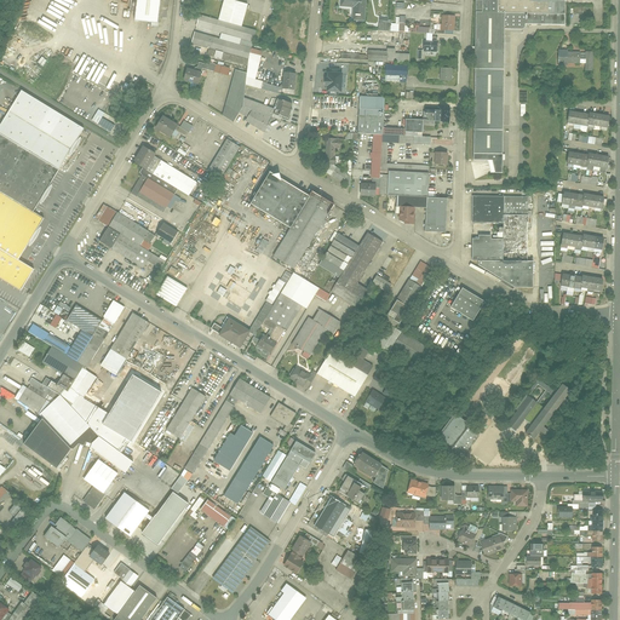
[(135,0),(132,19),(155,22),(158,0),(135,0)]
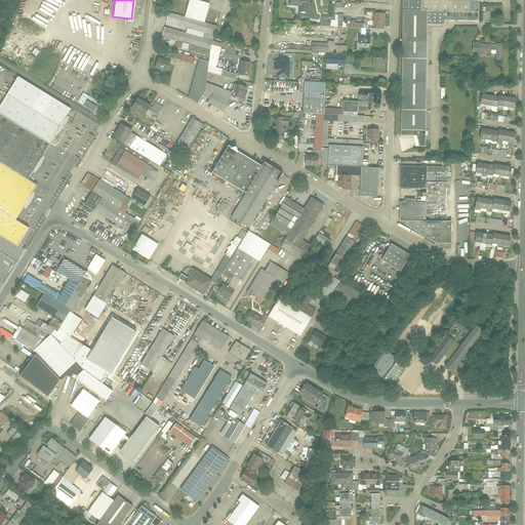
[(290,0),(291,4),(298,4),(297,16),(311,16),(311,0),(290,0)]
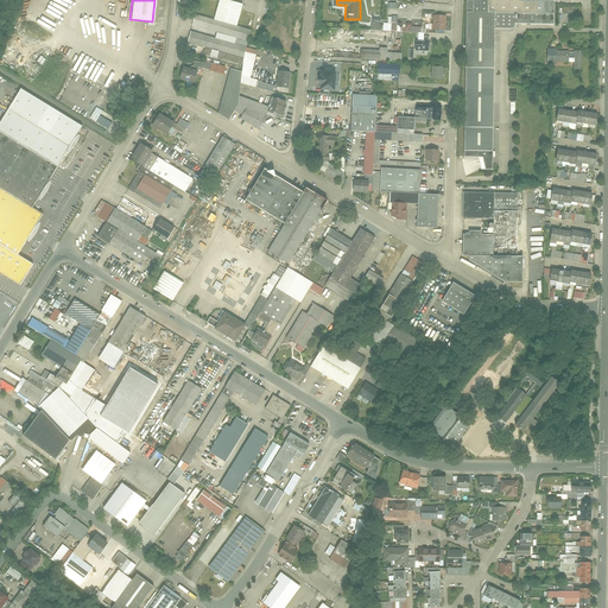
[(481,172),(492,172),(493,31),(514,31),(514,25),(553,25),(552,0),(464,0),(464,159),(479,159),(481,172)]
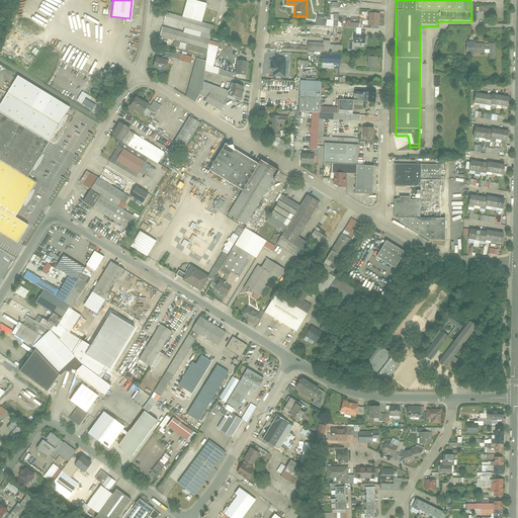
[(213,25),(166,12),(164,21),(202,31),(200,35),(163,25),(160,35),(184,42),(183,45),(205,51),(203,59),(194,56),(188,86),(223,106),(228,94),(240,97),(243,88),(229,83),(226,90),(200,81),(202,72),(230,80),(232,72),(211,66),(217,47),(208,45),(213,25)]
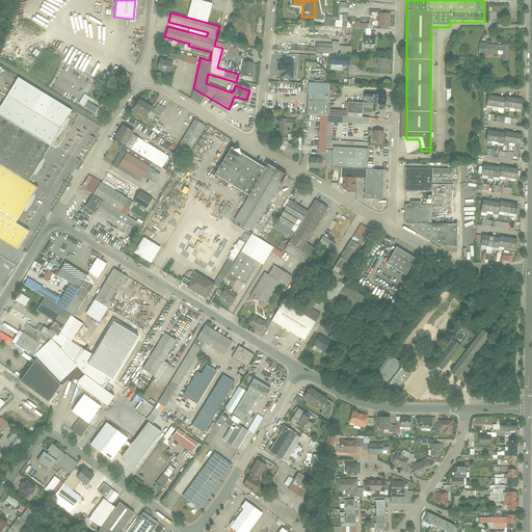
[(390,12),(380,12),(380,26),(390,26),(390,12)]
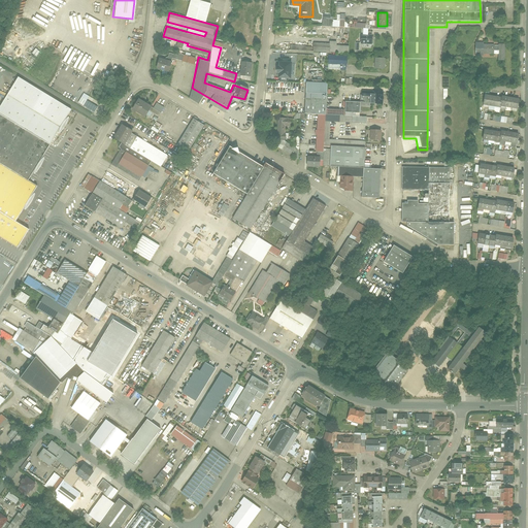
[(325,17),(325,24),(345,25),(347,20),(335,20),(335,17),(325,17)]
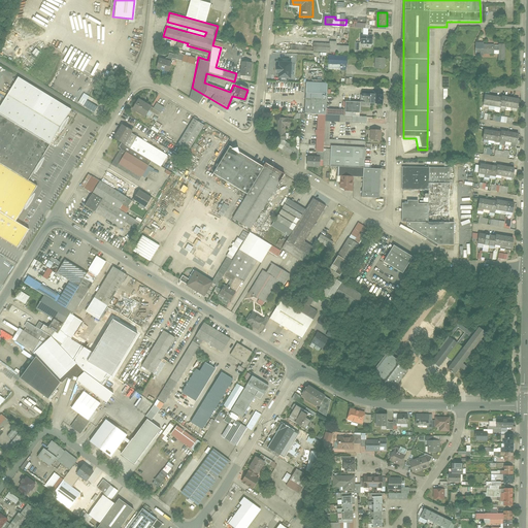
[(372,43),(372,31),(360,31),(360,43),(372,43)]
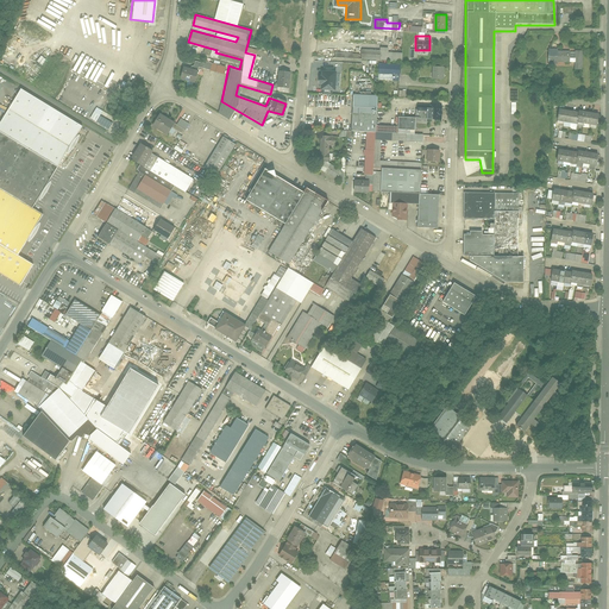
[(400,77),(401,54),(378,52),(378,48),(359,48),(359,62),(382,62),(382,77),(400,77)]
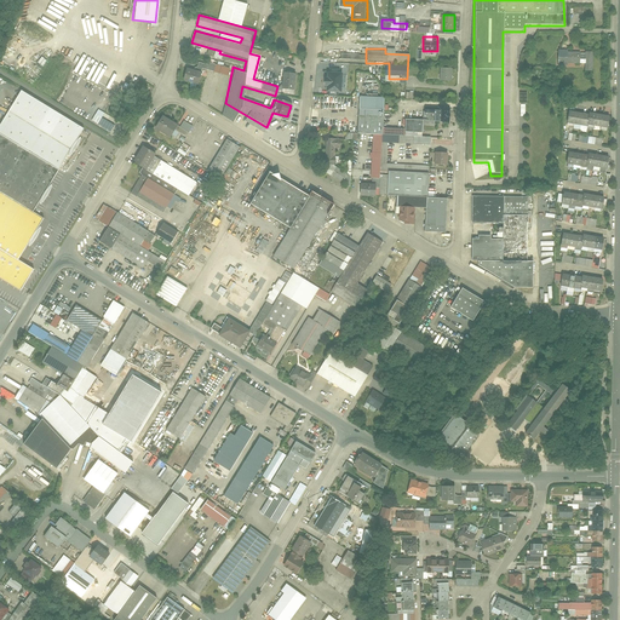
[(580,49),(558,49),(558,62),(583,62),(583,70),(593,70),(593,53),(580,53),(580,49)]
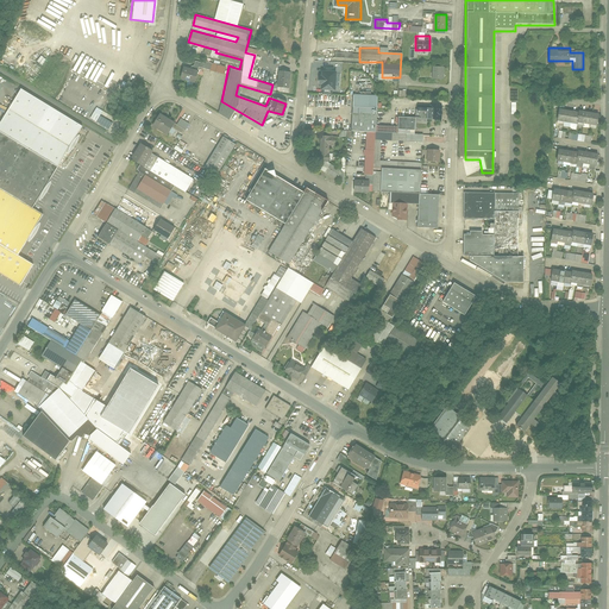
[(42,66),(45,60),(41,56),(36,62),(42,66)]
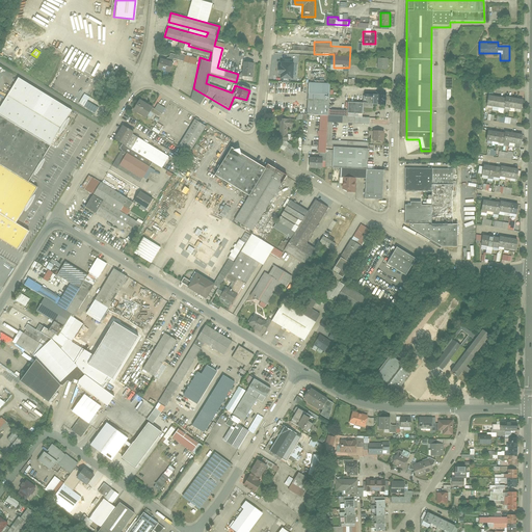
[(183,54),(166,51),(165,57),(183,60),(183,54)]
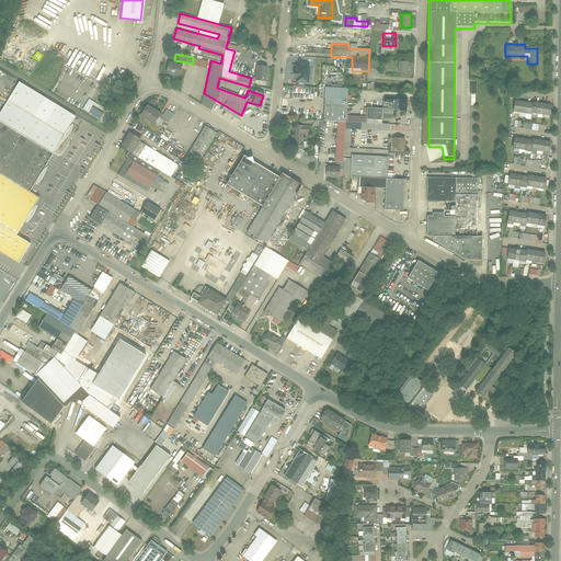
[(179,77),(181,64),(164,61),(163,73),(179,77)]
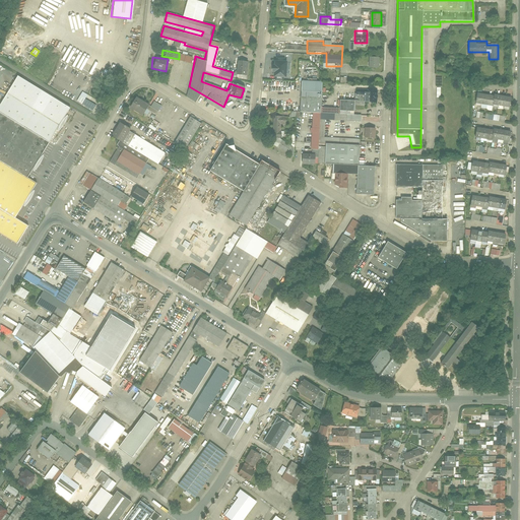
[(380,57),(371,57),(371,69),(380,69),(380,57)]
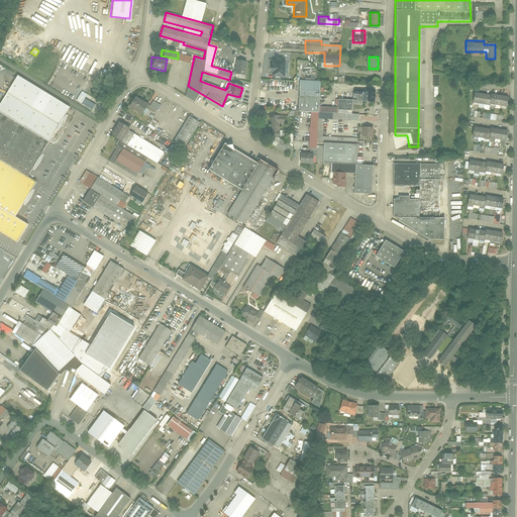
[(271,72),(273,72),(273,80),(282,80),(282,77),(285,77),(286,62),(274,61),(274,65),(272,65),(271,72)]
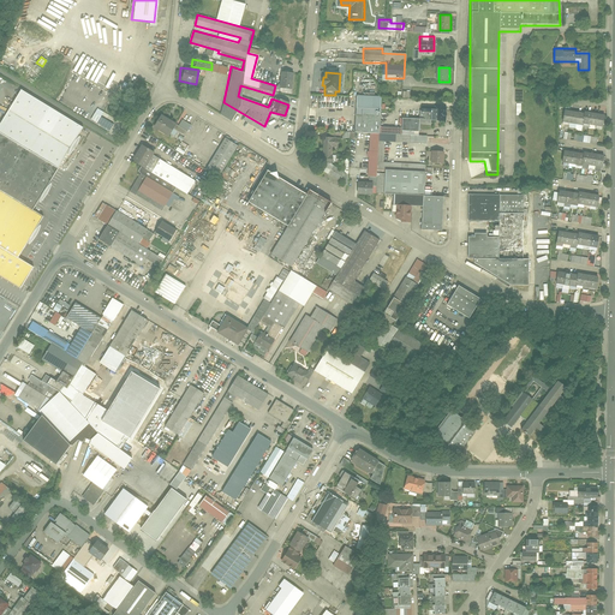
[(293,75),(281,75),(280,91),(292,91),(293,75)]
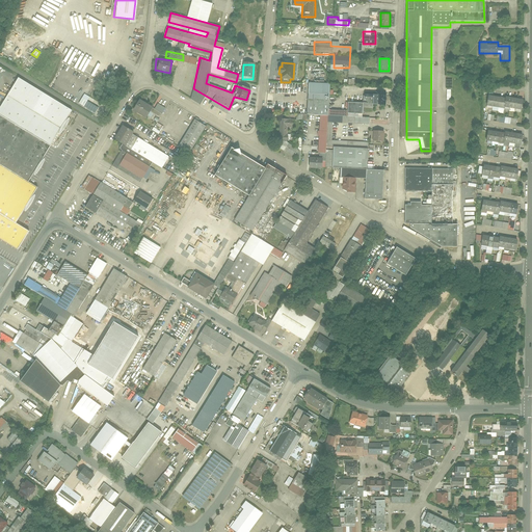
[(30,232),(17,223),(37,189),(27,183),(73,111),(20,78),(0,109),(0,238),(19,250),(30,232)]
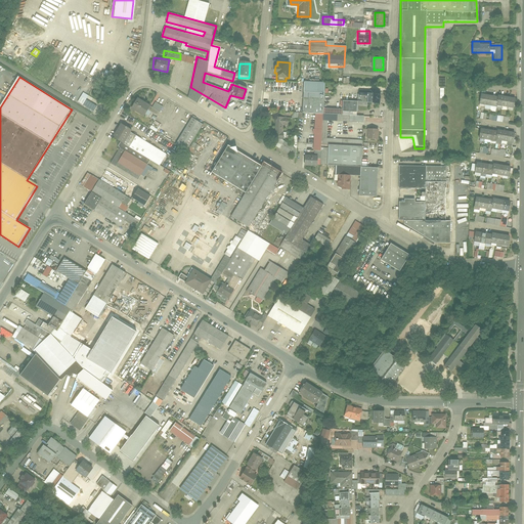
[(360,169),(360,153),(361,143),(325,142),(325,124),(362,125),(363,116),(357,116),(357,101),(342,100),(342,106),(323,106),(324,83),(305,82),(302,113),(314,113),(313,156),(304,156),(304,166),(340,167),(339,190),(353,191),(353,177),(360,177),(359,198),(376,198),(377,169),(360,169)]
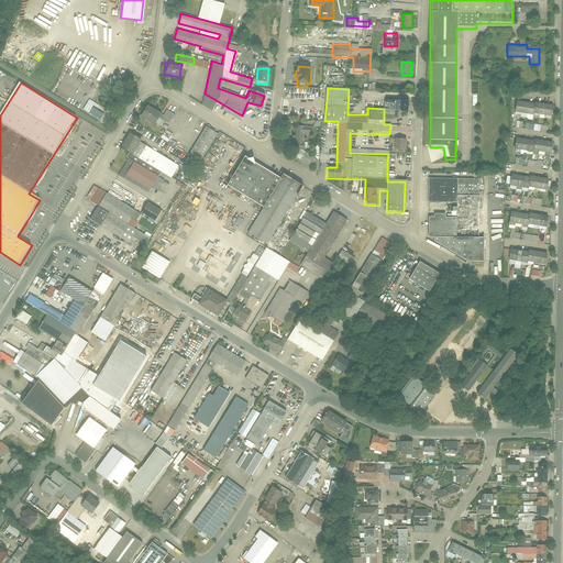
[(407,97),(385,97),(385,108),(407,108),(407,97)]
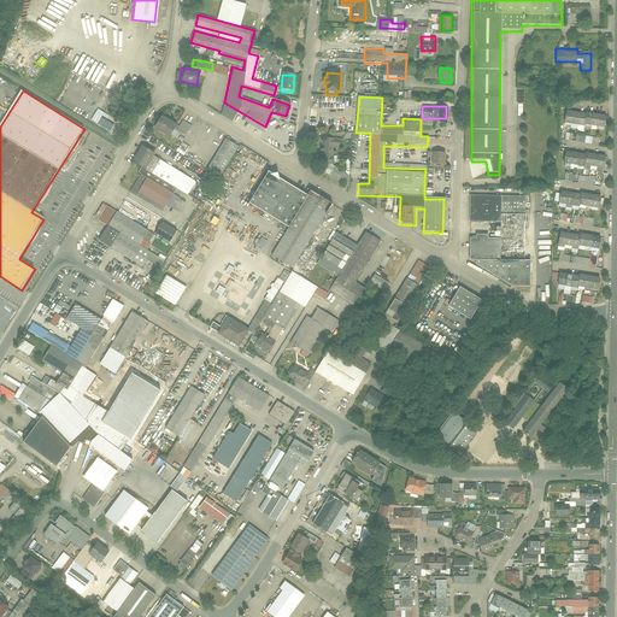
[(585,124),(605,127),(606,113),(566,110),(565,124),(585,125),(585,124)]
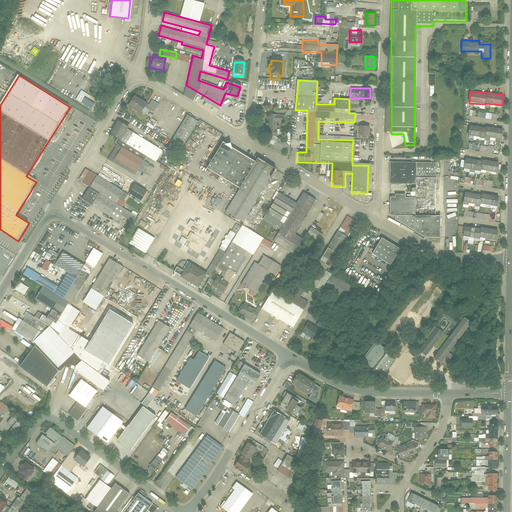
[(134,96),(128,107),(140,114),(144,108),(154,113),(159,105),(151,100),(148,105),(134,96)]
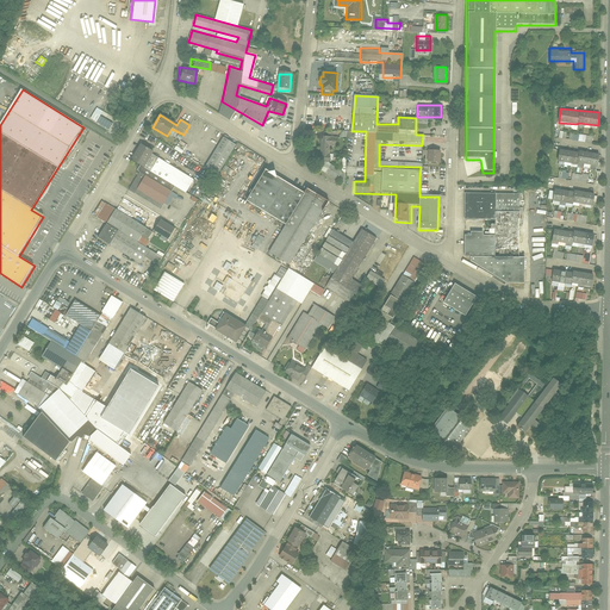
[(205,168),(217,175),(236,144),(223,137),(205,168)]
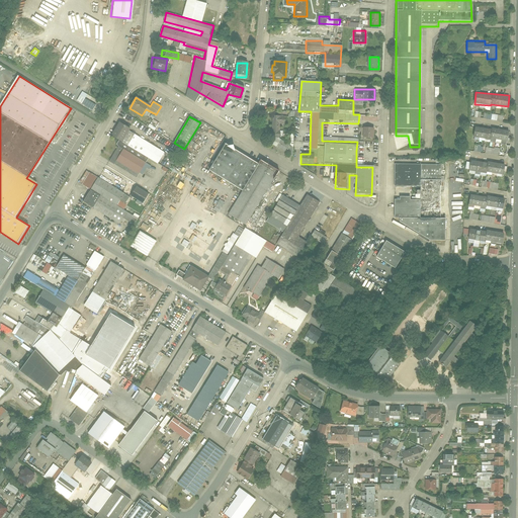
[(285,118),(274,117),(273,146),(293,158),(294,136),(288,136),(288,145),(285,142),(285,118)]
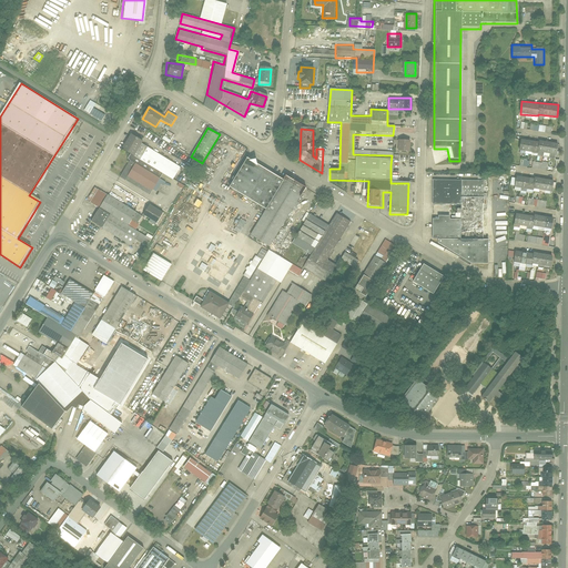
[(142,142),(131,135),(122,150),(130,154),(127,161),(130,163),(122,175),(150,193),(162,173),(172,179),(179,168),(176,170),(139,146),(142,142)]
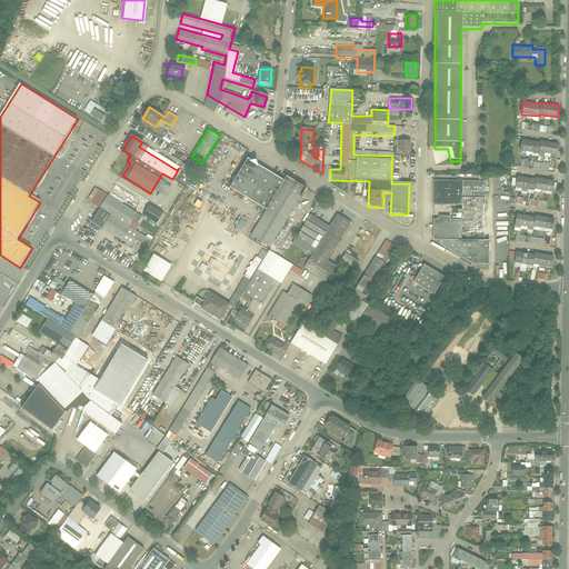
[(556,155),(557,142),(520,139),(518,151),(556,155)]
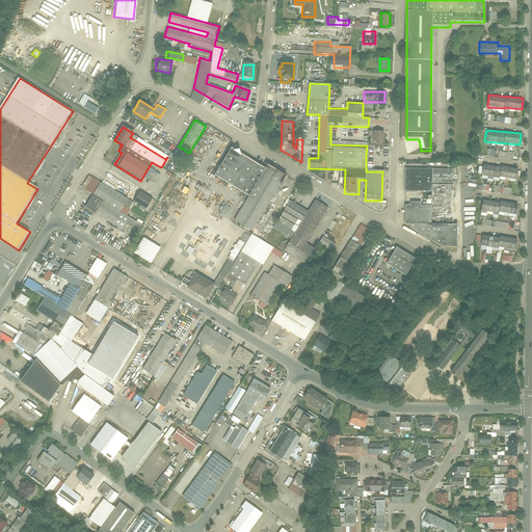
[(384,131),(373,131),(373,142),(384,142),(384,131)]
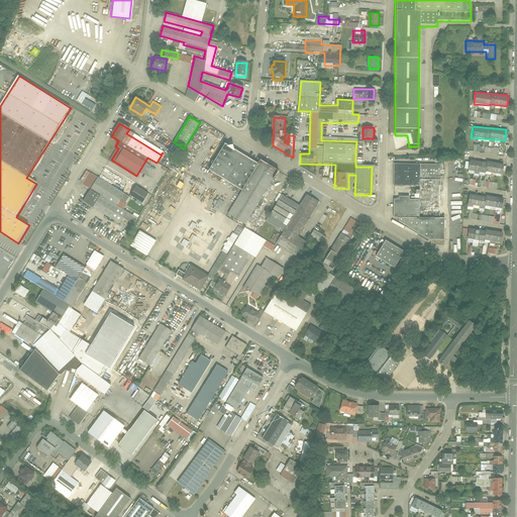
[(207,170),(241,191),(257,164),(247,158),(223,143),(207,170)]
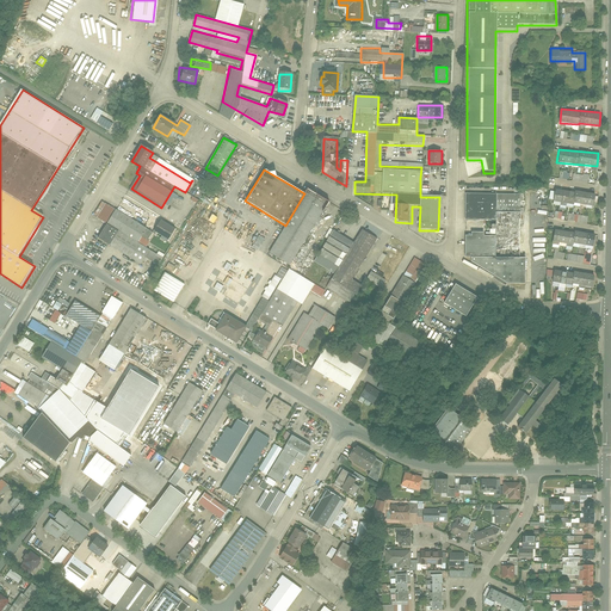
[(596,207),(597,193),(555,189),(554,203),(596,207)]
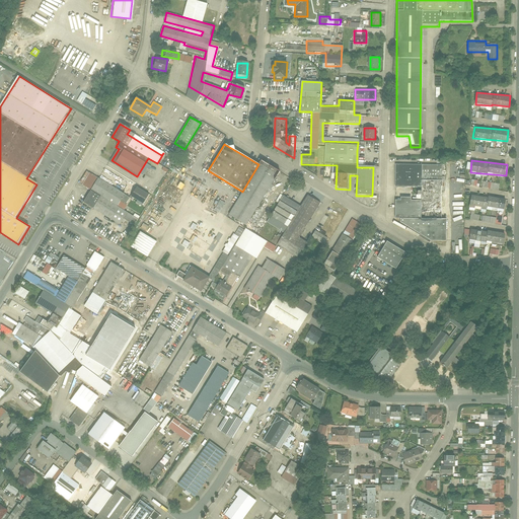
[(262,161),(258,164),(242,192),(229,215),(247,226),(279,171),(262,161)]
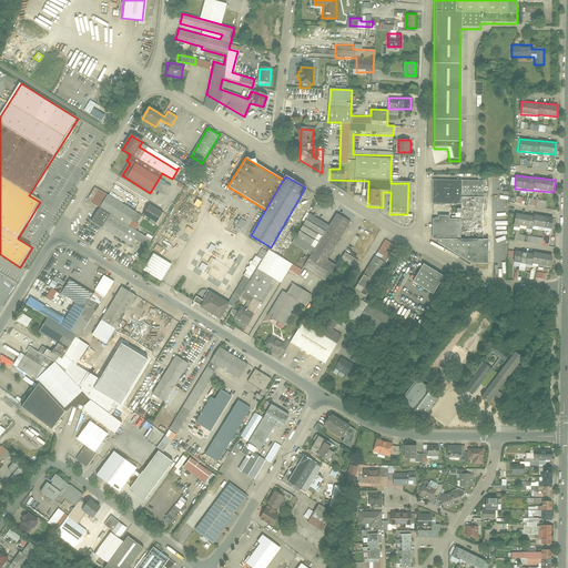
[(438,219),(433,219),(433,239),(438,239),(438,244),(472,263),(488,263),(488,240),(460,240),(462,196),(484,198),(484,181),(433,180),(433,204),(460,204),(460,220),(449,219),(449,215),(438,215),(438,219)]
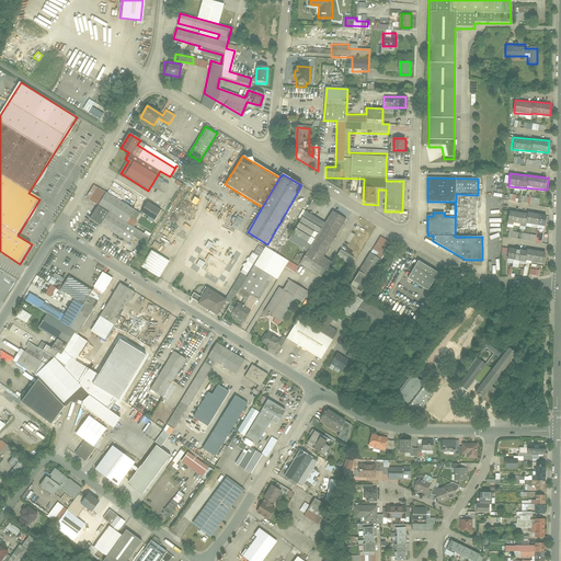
[(98,206),(90,219),(128,242),(133,236),(145,243),(149,237),(134,227),(141,214),(96,186),(89,201),(98,206)]
